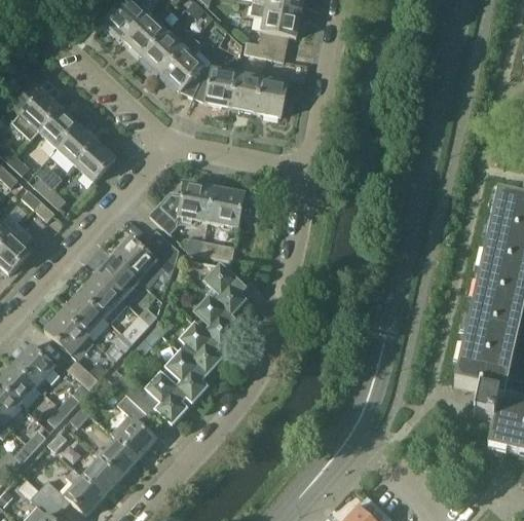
[(122,0),(103,22),(121,39),(146,12),(133,0),(122,0)]
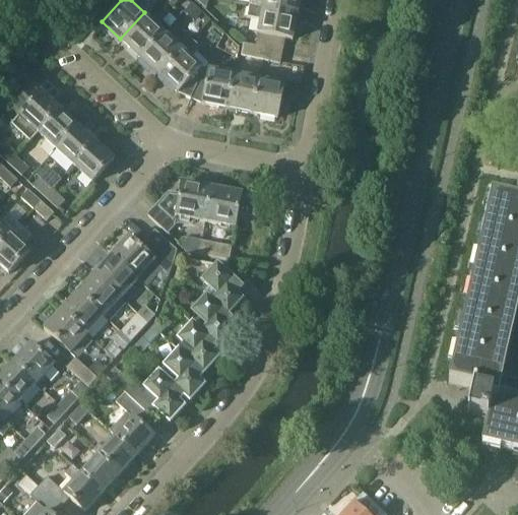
[(182,9),(193,18),(201,9),(190,0),(182,9)]
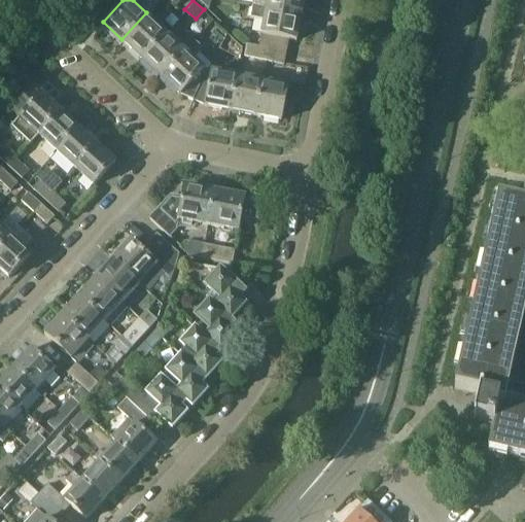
[(253,0),(253,2),(300,10),(302,0),(253,0)]
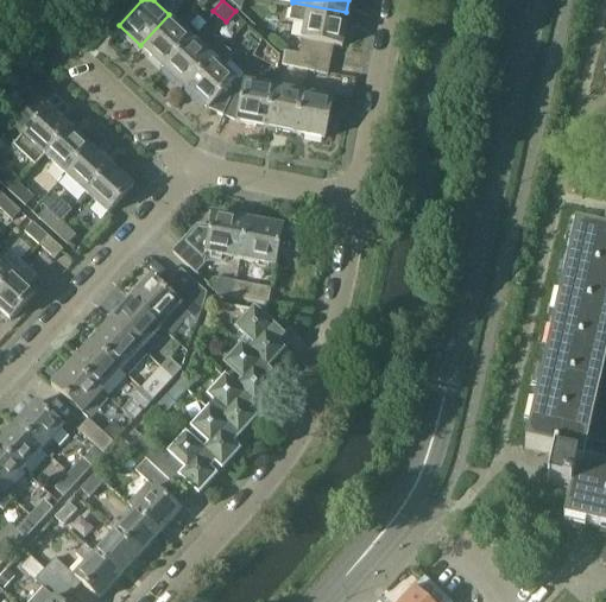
[(288,18),(303,21),(298,50),(301,50),(328,56),(332,40),(341,43),(346,12),(305,5),(292,2),(290,1),(288,18)]
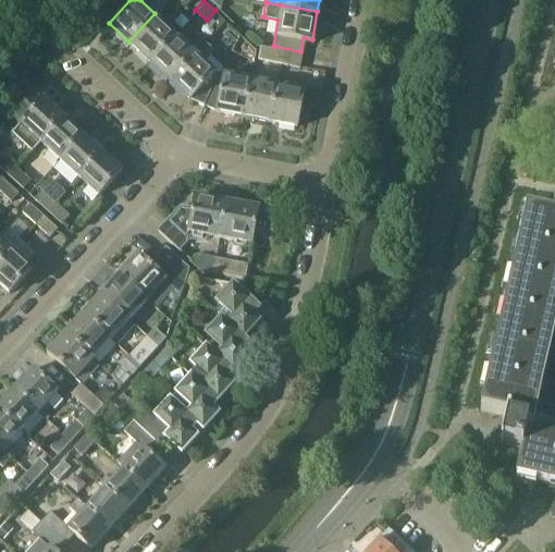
[(149,60),(175,32),(155,13),(128,41),(149,60)]
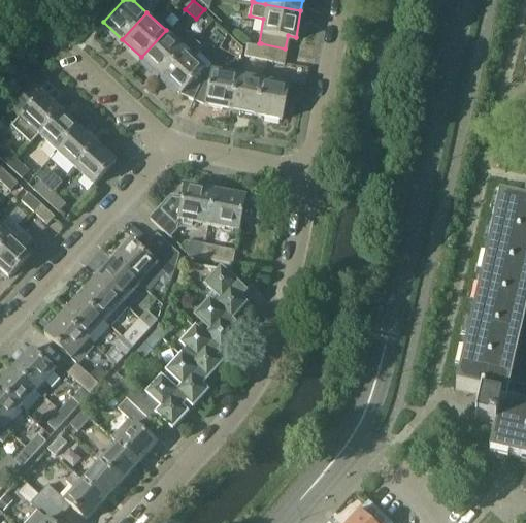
[(185,28),(175,38),(166,30),(141,57),(160,74),(185,47),(184,47),(194,37),(185,28)]
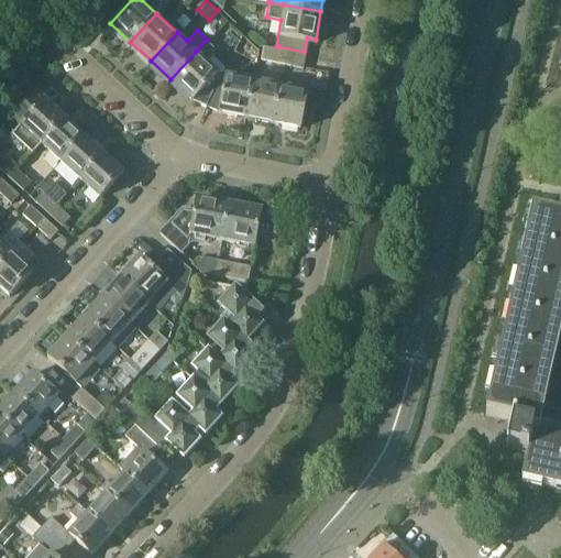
[(207,40),(197,51),(171,79),(190,97),(191,97),(204,101),(219,70),(218,70),(206,59),(209,56),(212,44),(207,40)]
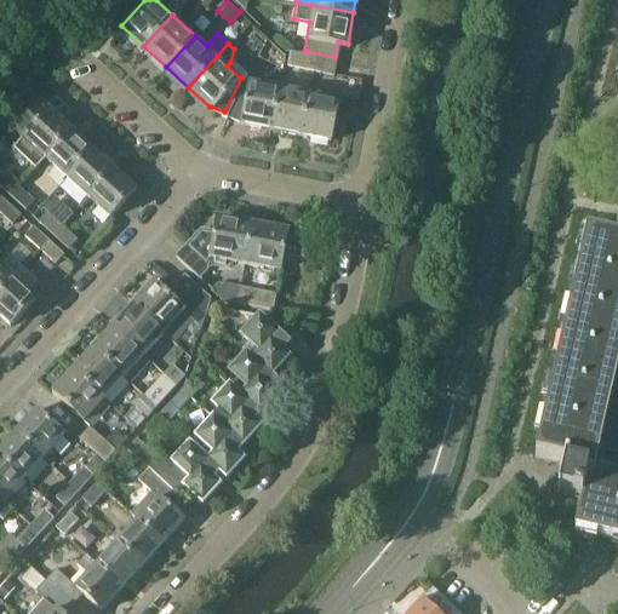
[(307,51),(304,51),(290,49),(287,63),(304,66),(307,51)]
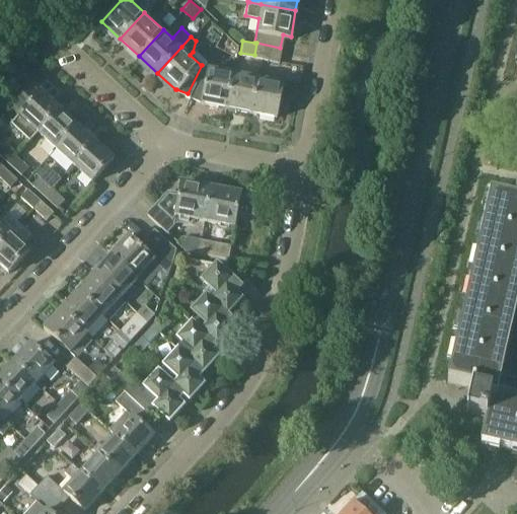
[(256,43),(254,55),(278,60),(280,48),(256,43)]
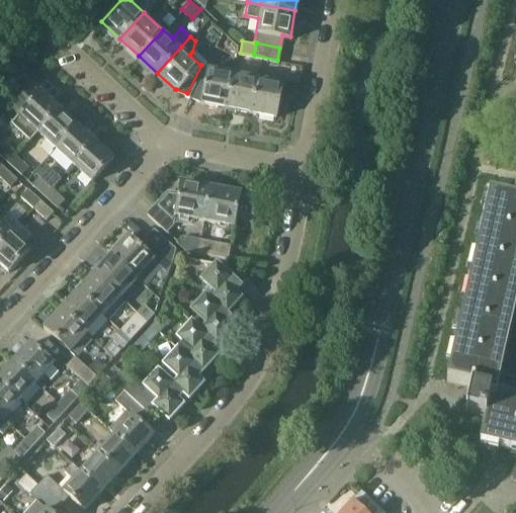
[(201,65),(187,93),(200,98),(200,100),(225,105),(232,72),(205,67),(201,65)]
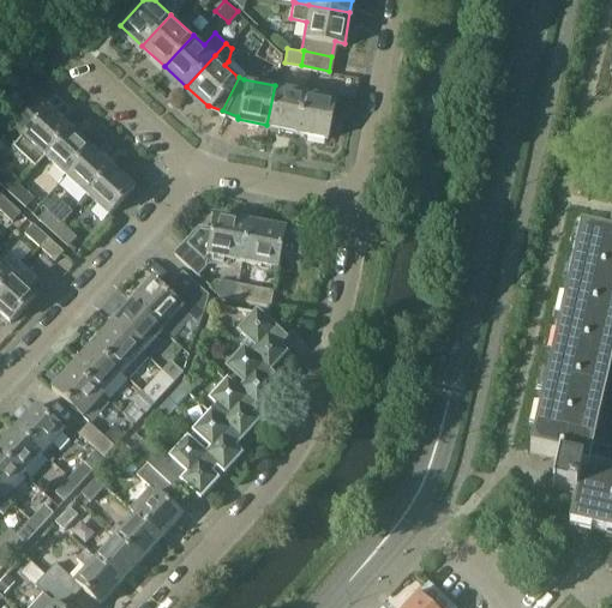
[(297,131),(304,91),(275,85),(267,125),(297,131)]
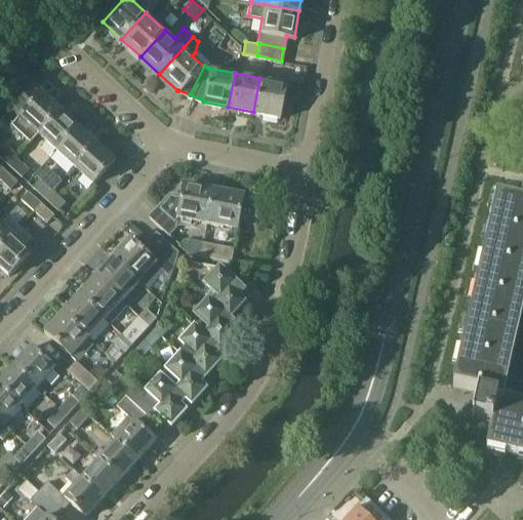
[(259,78),(253,112),(279,117),(285,83),(259,78)]
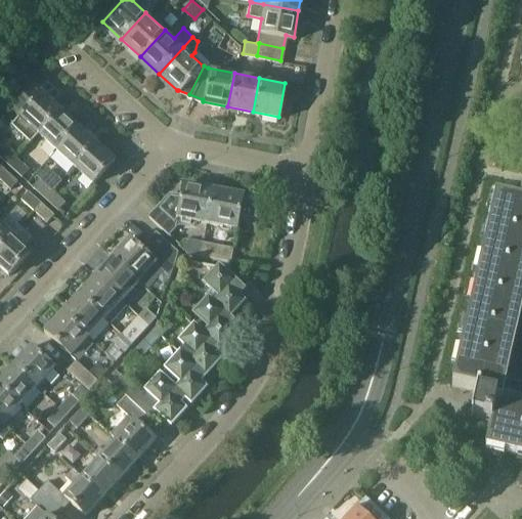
[(30,138),(37,130),(58,106),(59,107),(60,105),(57,103),(56,104),(34,85),(13,107),(19,113),(11,122),(30,138)]
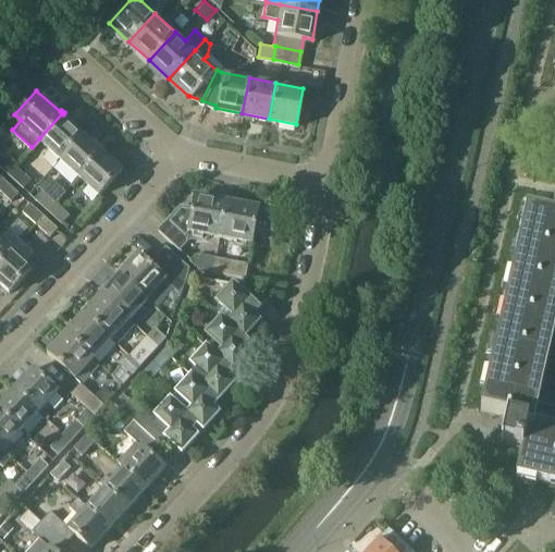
[(82,132),(63,114),(62,113),(39,138),(59,156),(82,132)]
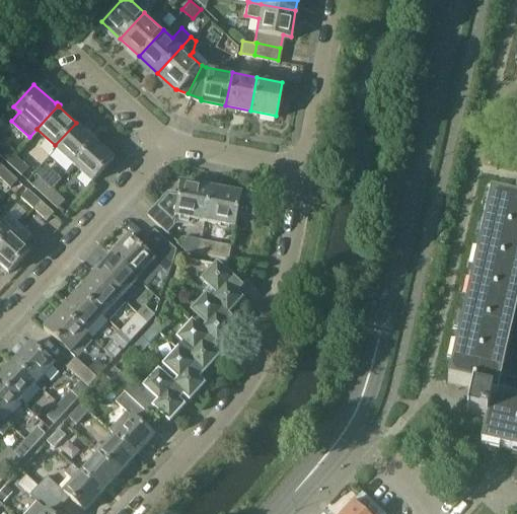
[(73,162),(94,139),(76,123),(55,145),(73,162)]
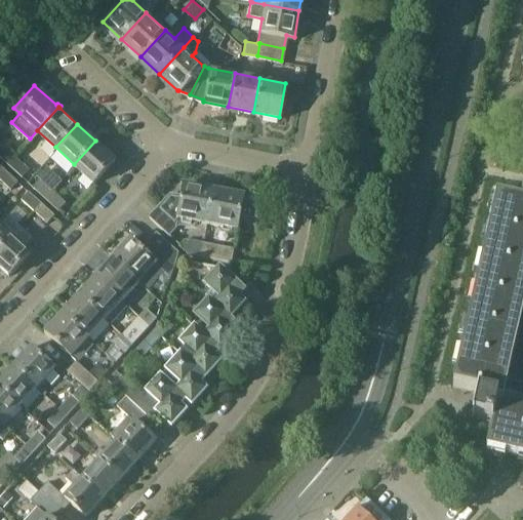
[(95,141),(74,164),(92,181),(114,157),(95,141)]
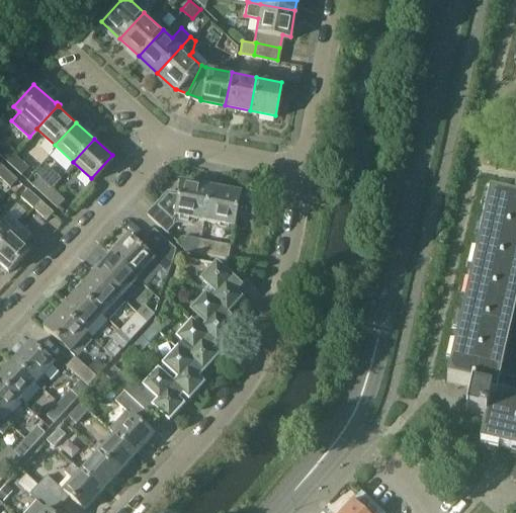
[(2,141),(0,143),(0,151),(9,159),(15,152),(2,141)]
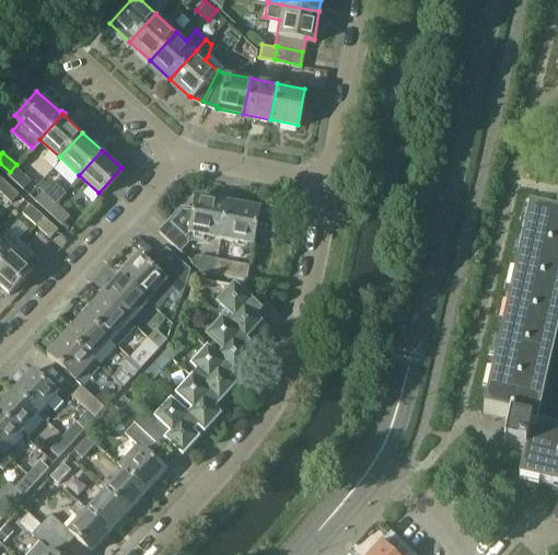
[(23,184),(30,176),(16,164),(10,172),(23,184)]
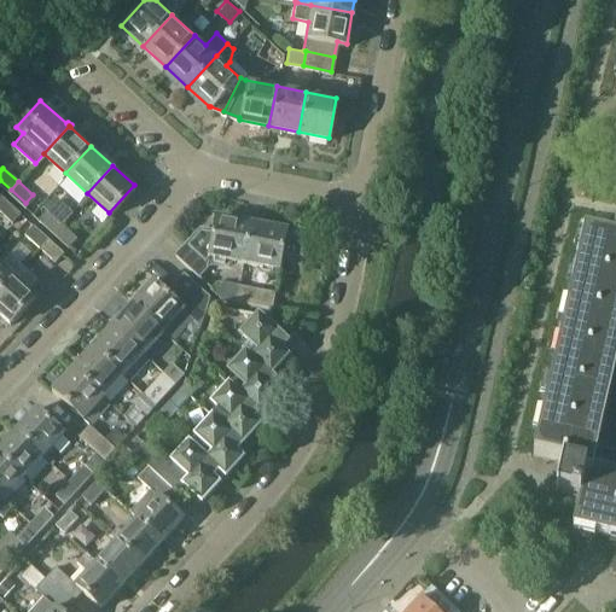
[(13,217),(21,210),(5,196),(0,202),(0,207),(13,217)]
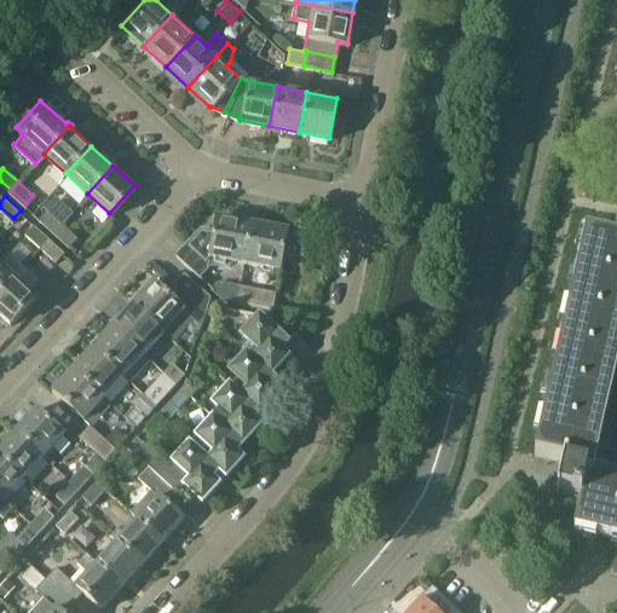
[(39,217),(53,230),(62,221),(46,208),(39,217)]
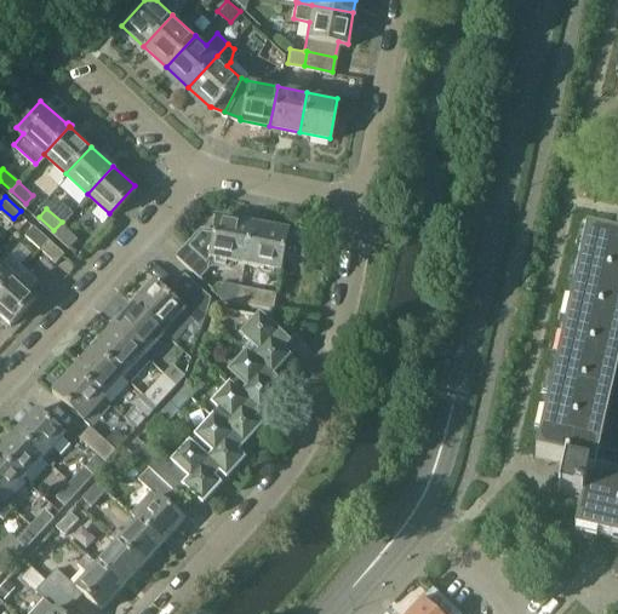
[(199,275),(210,263),(229,263),(229,259),(244,263),(251,222),(215,216),(212,230),(200,228),(187,242),(176,254),(199,275)]
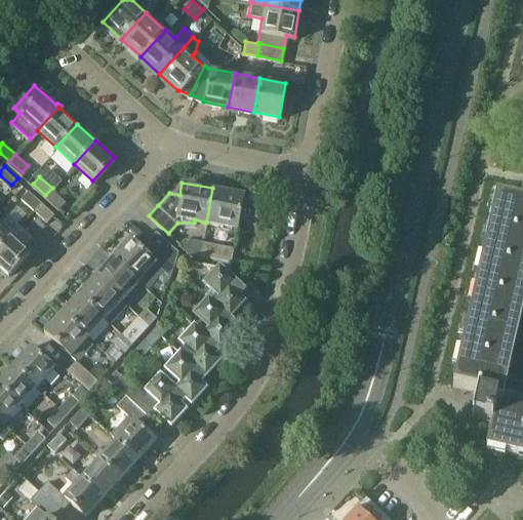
[(65,200),(52,188),(45,195),(58,206),(65,200)]
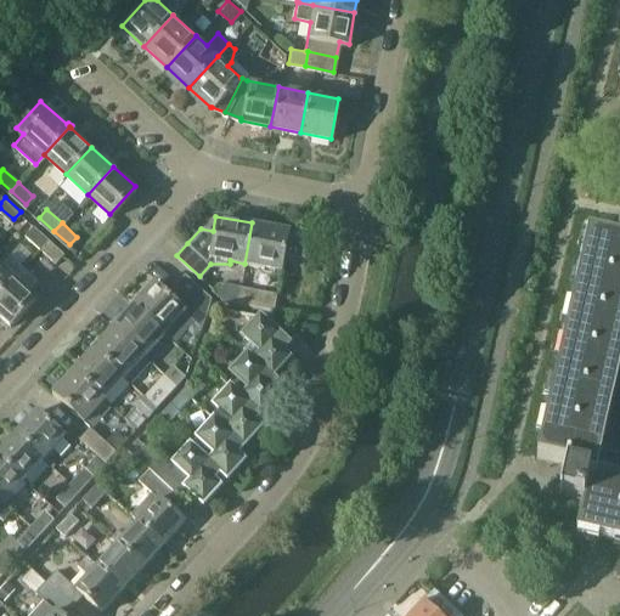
[(287,231),(287,230),(252,222),(244,264),(280,270),(283,253),(304,256),(308,235),(287,231)]
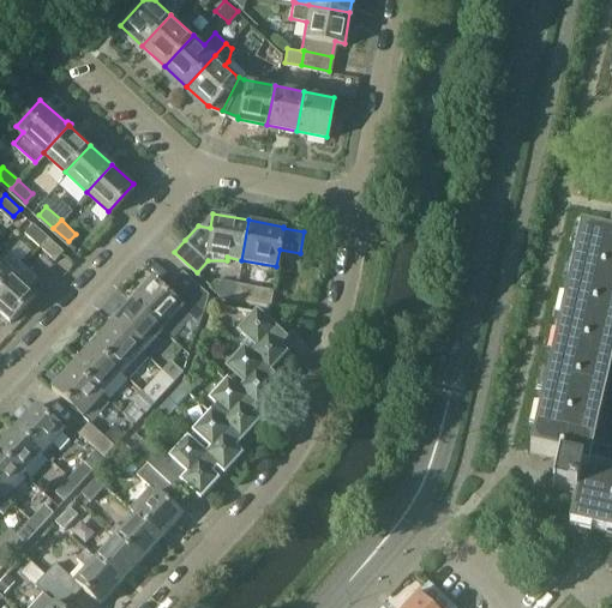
[(25,229),(41,242),(48,234),(33,221),(25,229)]
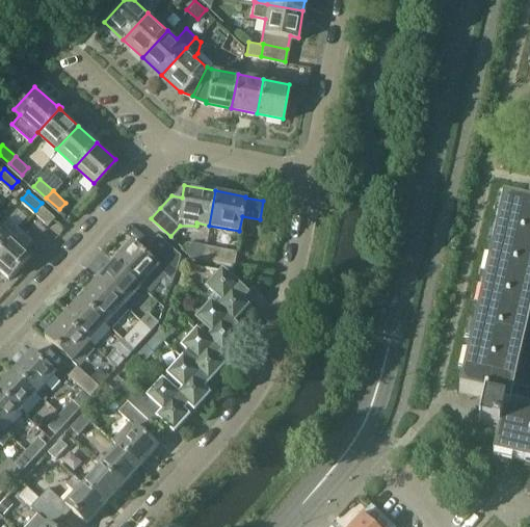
[(501,198),(456,389),(482,394),(477,419),(497,423),(491,450),(529,458),(529,390),(512,387),(513,383),(506,381),(529,277),(529,204),(524,203),(520,202),(501,198)]
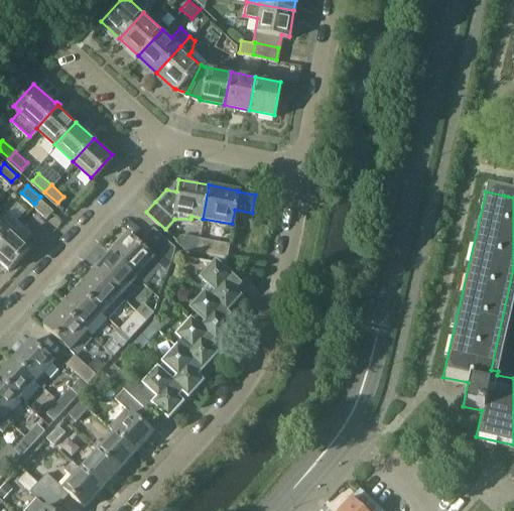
[(46,215),(53,208),(40,197),(34,204),(46,215)]
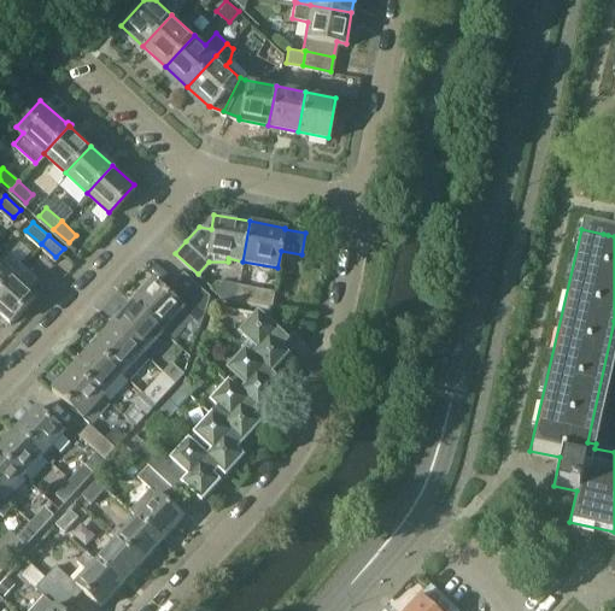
[(0,287),(22,264),(10,252),(1,262),(0,260),(0,287)]
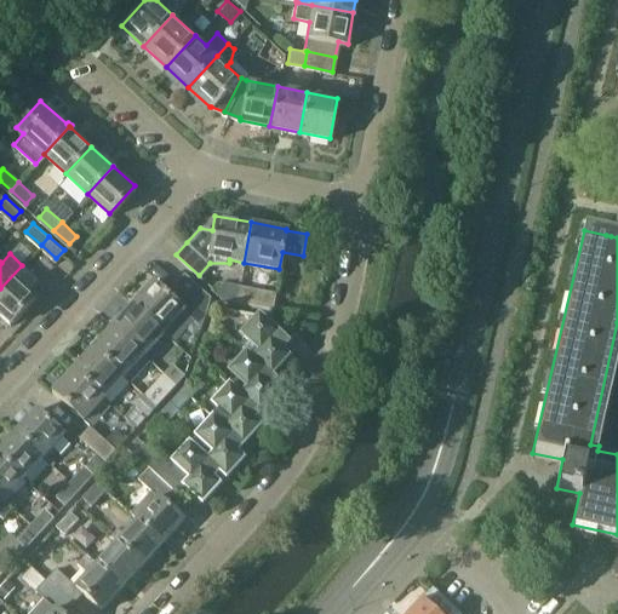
[(22,265),(0,288),(0,314),(10,322),(35,294),(27,286),(35,276),(22,265)]
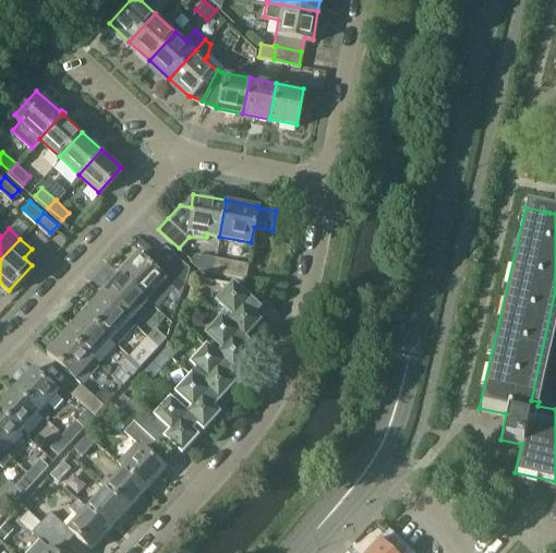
[(166,245),(157,254),(148,263),(136,252),(117,272),(146,299),(172,269),(184,279),(188,266),(166,245)]
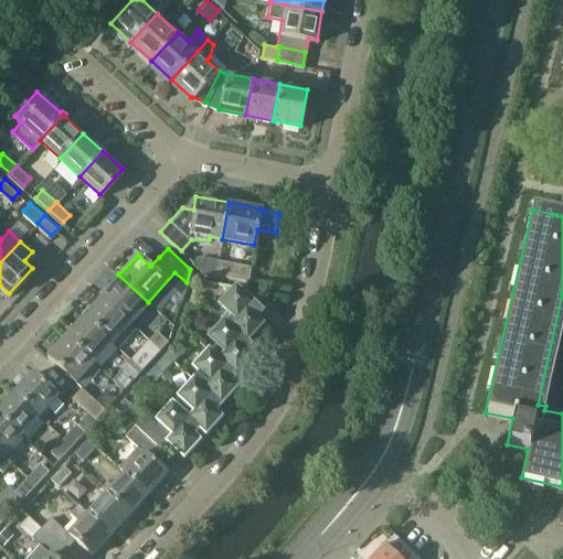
[(247,279),(250,265),(218,259),(215,273),(247,279)]
